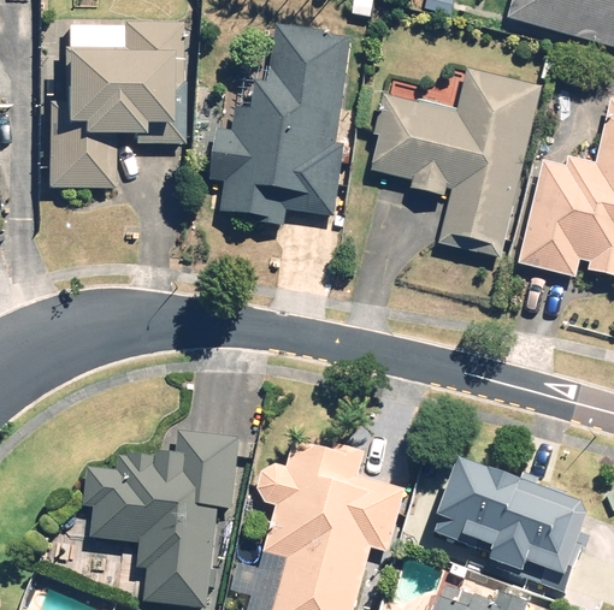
[(424,0),(423,15),(453,17),(454,0),(424,0)]
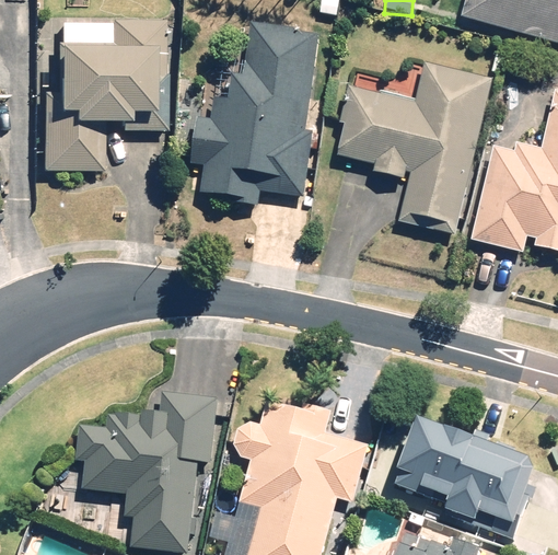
[(465,0),(461,14),(557,41),(557,0),(465,0)]
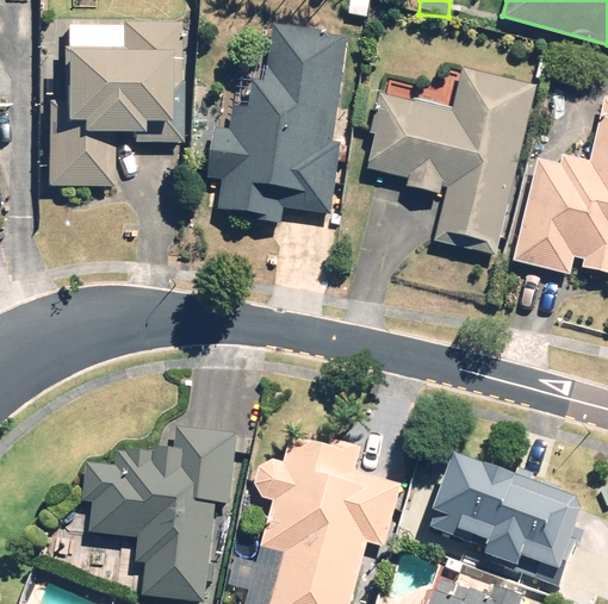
[(54,99),(47,99),(42,184),(111,187),(115,139),(160,142),(162,86),(175,87),(179,22),(119,18),(118,48),(56,44),(54,99)]
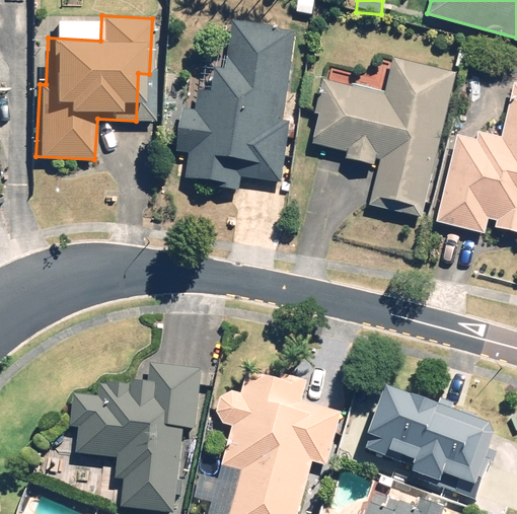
[(288,120),(294,27),(234,23),(231,66),(213,65),(211,89),(197,87),(195,108),(172,106),(169,152),(186,153),(183,184),(223,187),(223,194),(257,196),(259,182),(288,185),(292,120),(288,120)]
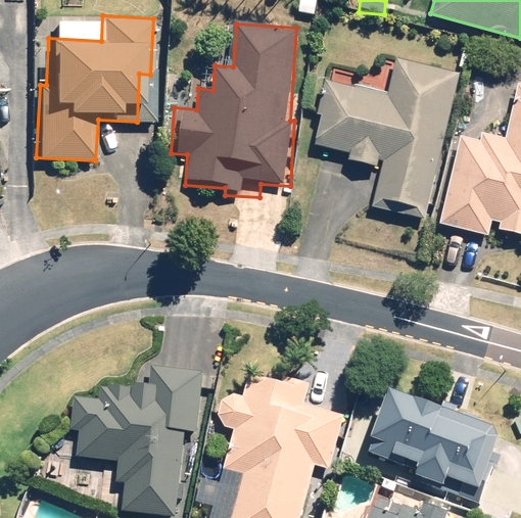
[(428,210),(458,72),(395,59),(387,94),(328,82),(315,145),(349,152),(347,161),(382,169),(376,199),(428,210)]
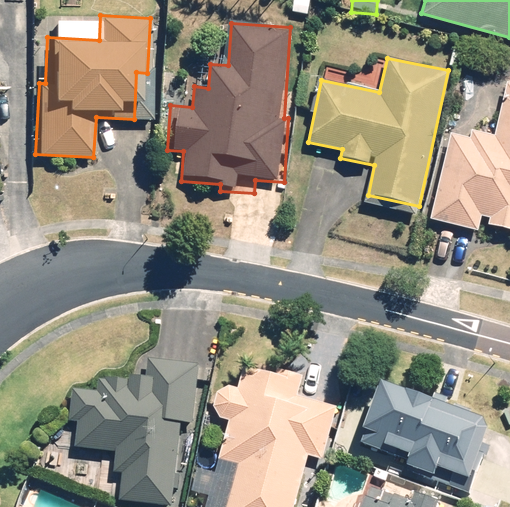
[(471,137),(449,133),(431,219),(478,229),(480,217),(490,219),(489,224),(509,228),(509,82),(504,81),(494,132),(473,128),(471,137)]
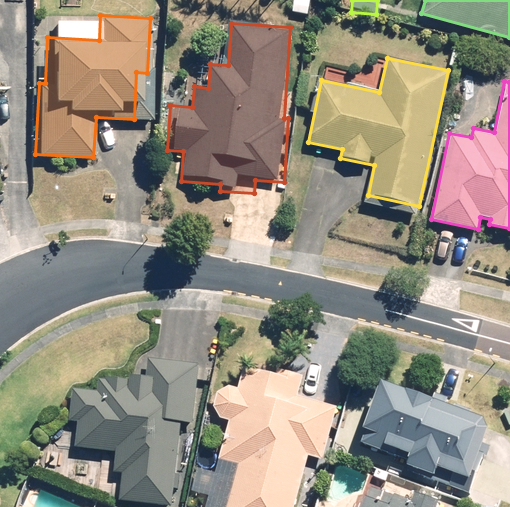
[(194,422),(196,363),(151,361),(151,379),(96,377),(96,390),(72,389),(70,421),(77,421),(76,447),(117,448),(116,473),(123,474),(121,501),(177,503),(180,421),(194,422)]
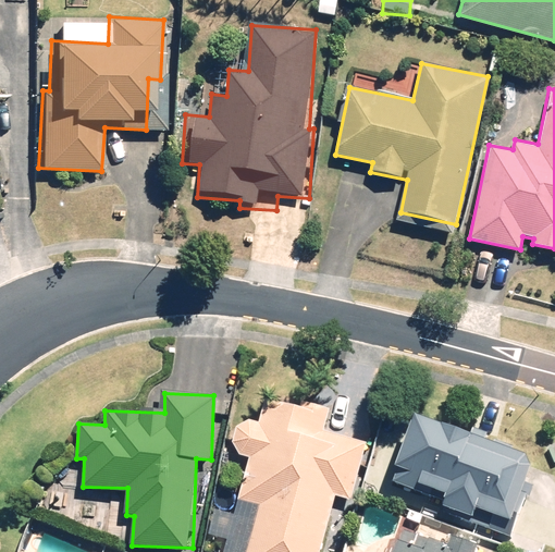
[(264,401),(260,422),(248,420),(235,426),(232,442),(239,454),(242,454),(232,498),(257,503),(246,551),(320,551),(333,494),(352,499),(365,438),(325,429),(330,409),(301,403),(300,408),(264,401)]
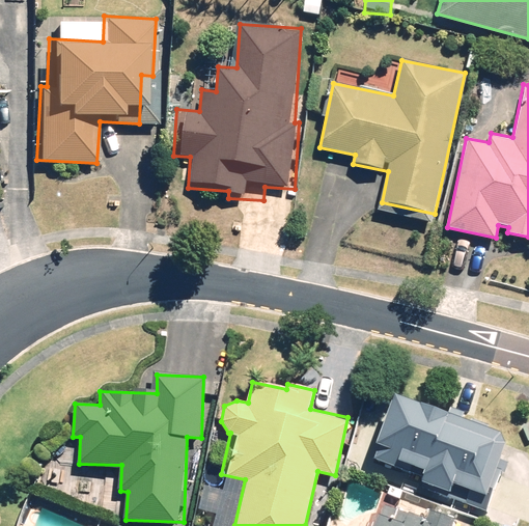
[(399,399),(374,457),(422,477),(419,485),(482,513),(497,479),(469,467),(482,436),(399,399)]
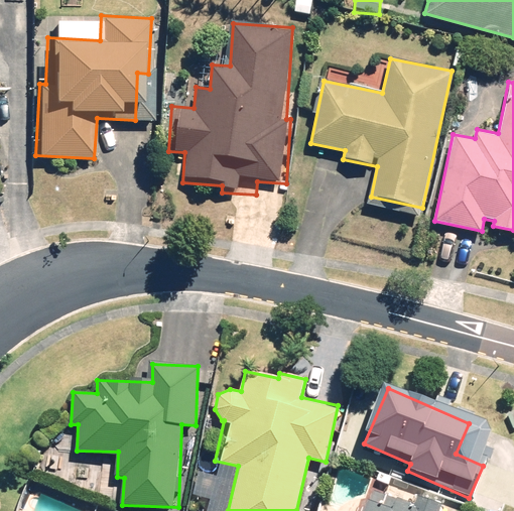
[(433,510),(372,485),(361,510),(433,510)]
